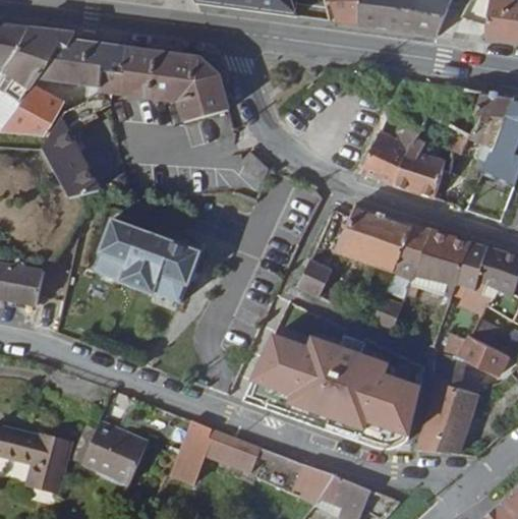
[(226,0),(227,6),(245,8),(243,0),(226,0)]
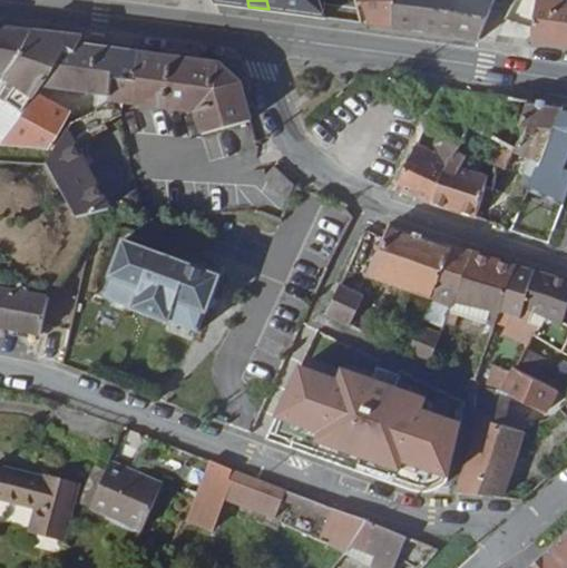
[(361,0),(368,22),(391,26),(390,0),(361,0)]
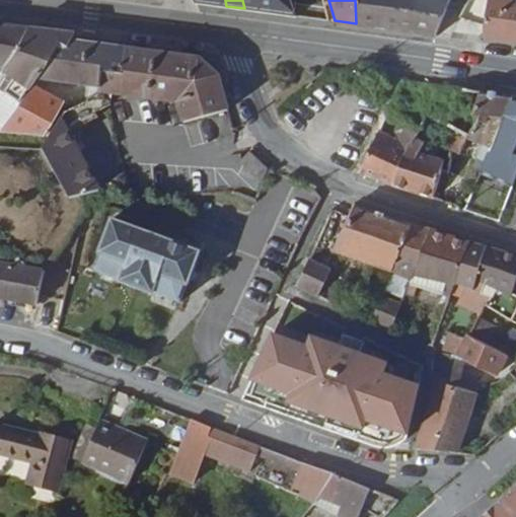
[(355,0),(356,23),(400,29),(400,0),(355,0)]
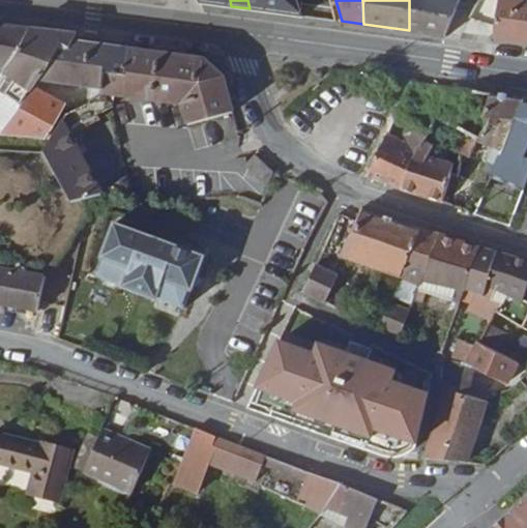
[(409,0),(409,30),(442,35),(457,0),(409,0)]
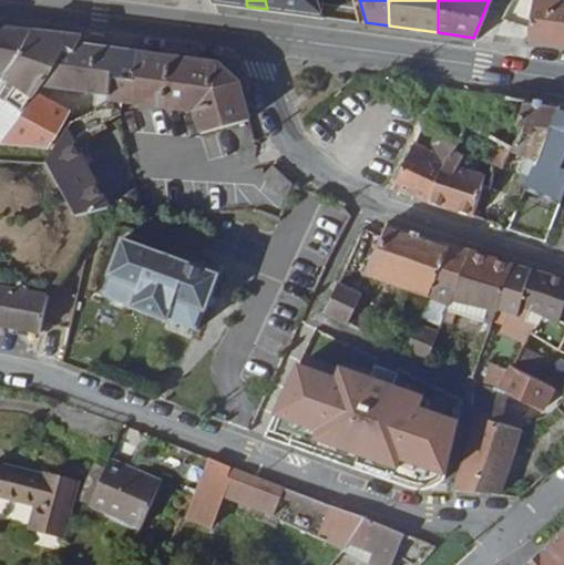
[(526,38),(563,42),(563,3),(533,0),(526,38)]
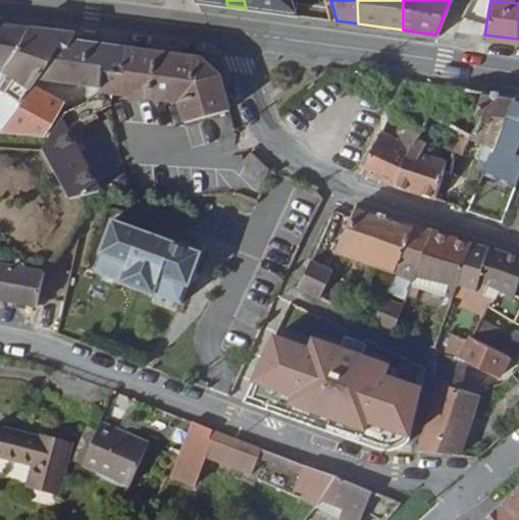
[(0,62),(21,26),(0,22),(0,62)]
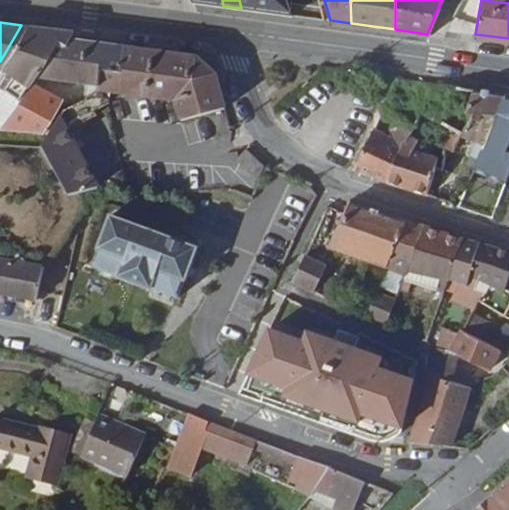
[(56,43),(64,47),(71,41),(72,32),(21,25),(0,61),(0,127),(30,82),(35,75),(56,43)]
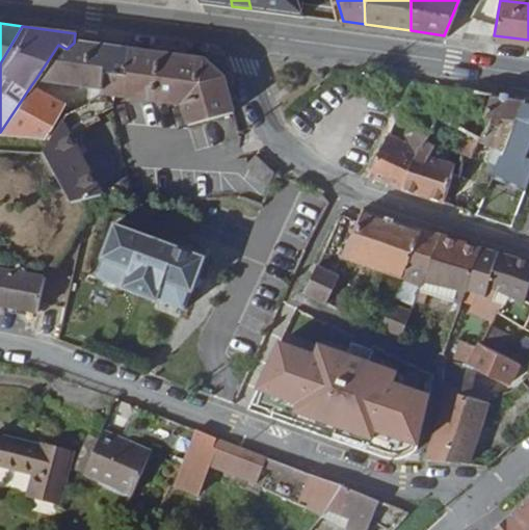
[(128,49),(74,43),(67,49),(58,45),(36,78),(101,86),(103,73),(125,75),(128,49)]
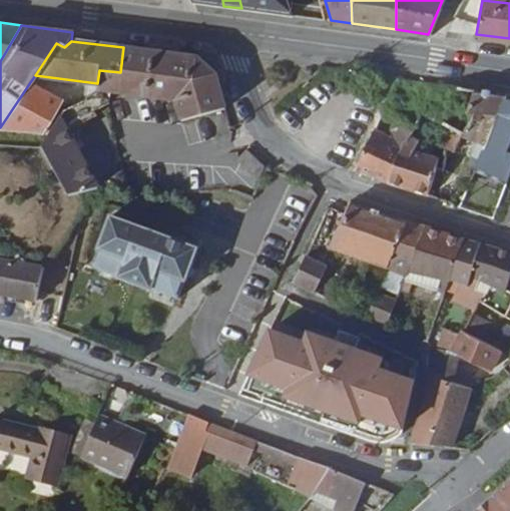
[(99,70),(97,83),(96,88),(106,90),(146,95),(152,51),(136,49),(123,47),(120,72),(99,70)]
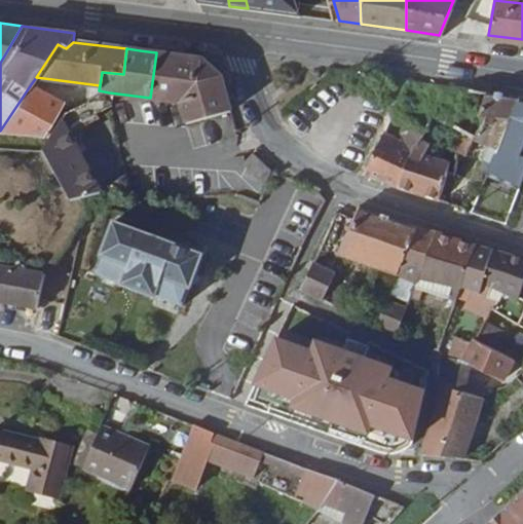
[(201,59),(156,52),(150,98),(178,102),(184,123),(230,112),(220,74),(201,59)]
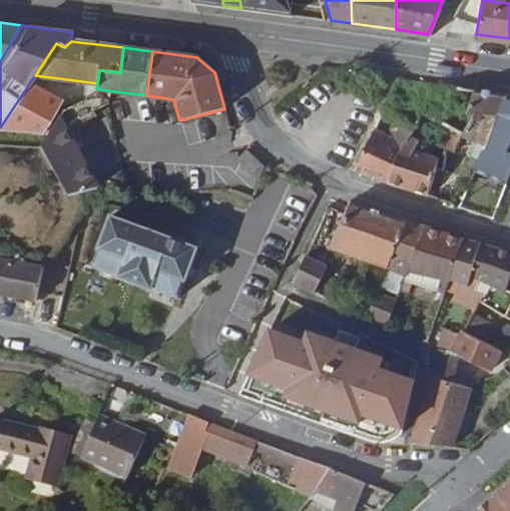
[(62,99),(30,82),(0,127),(0,128),(42,132),(62,99)]
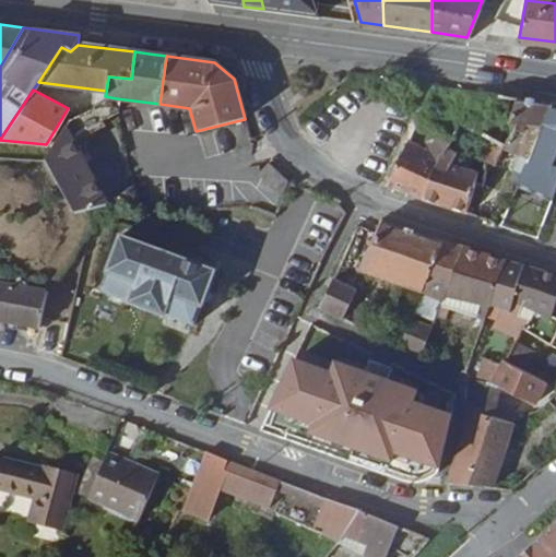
[(520,176),(552,99),(520,95),(509,119),(516,123),(501,149),(517,155),(509,170),(520,176)]
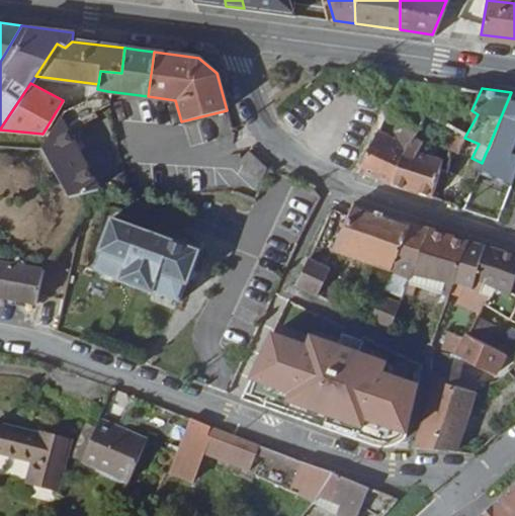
[(107,91),(97,89),(97,92),(78,101),(85,118),(95,114),(93,108),(105,102),(107,91)]
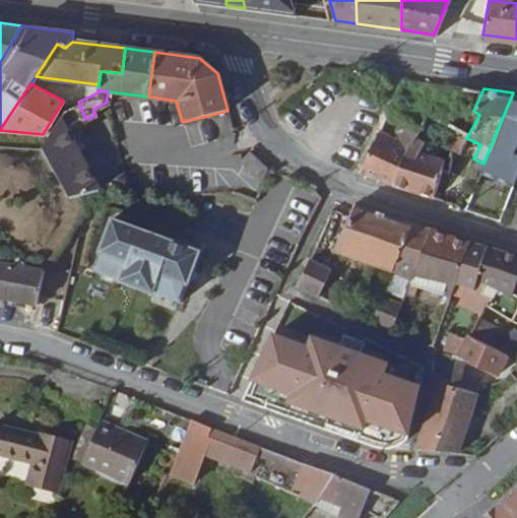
[(516,143),(516,92),(513,92),(483,164),(481,169),(515,179),(516,174),(516,150),(515,150),(516,143)]
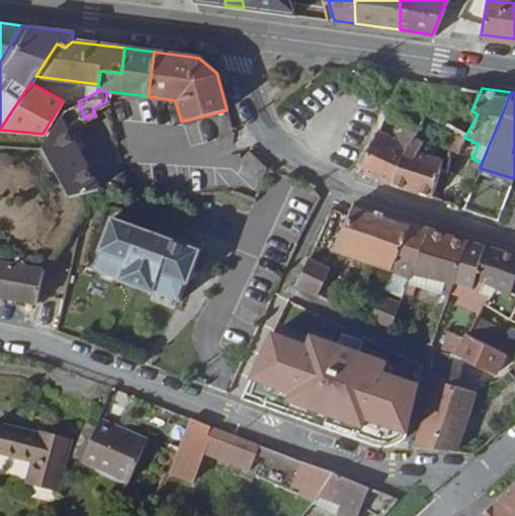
[(67,103),(59,117),(64,129),(85,118),(78,101),(70,104),(67,103)]
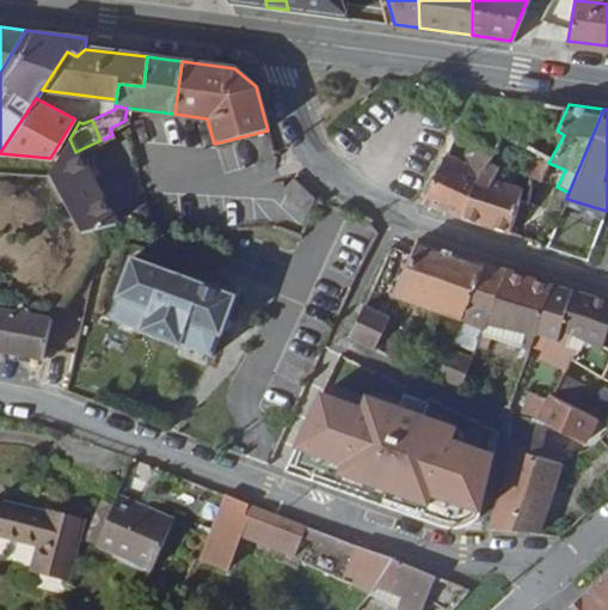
[(75,152),(69,139),(49,175),(80,232),(92,229),(116,223),(75,152)]
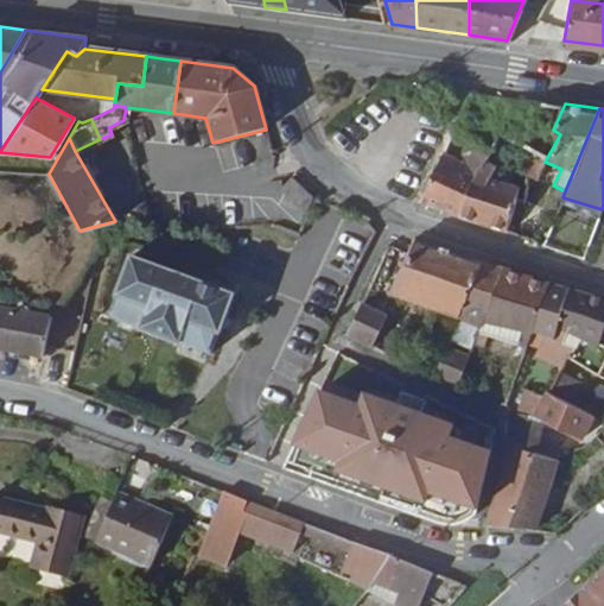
[(458,216),(484,163),(491,151),(468,140),(459,161),(444,152),(419,202),(458,216)]
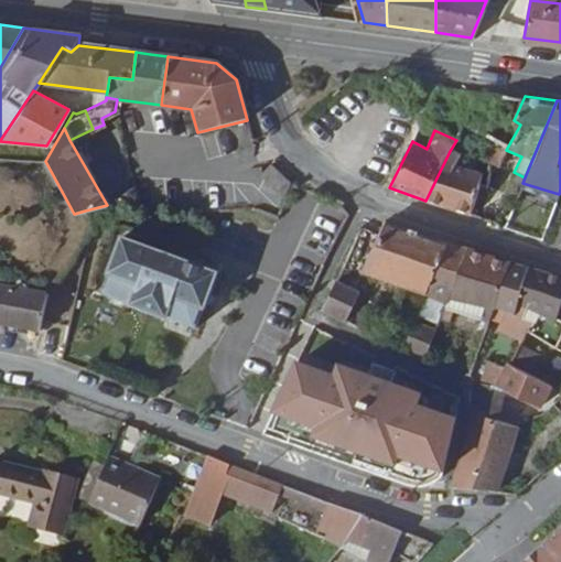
[(456,166),(461,154),(450,151),(425,201),(471,215),(478,185),(482,175),(456,166)]
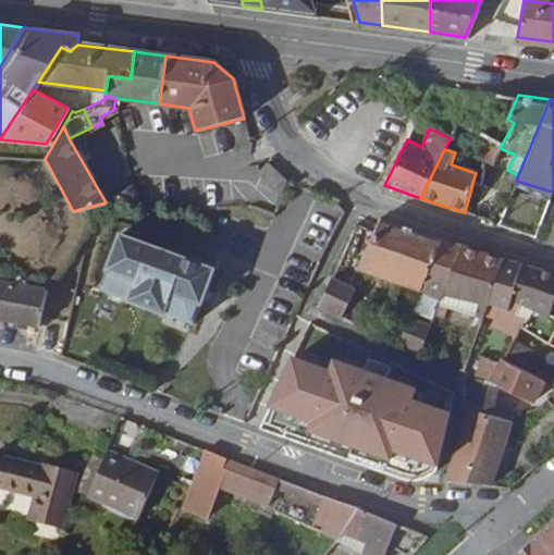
[(483,186),(471,214),(488,220),(499,192),(483,186)]
